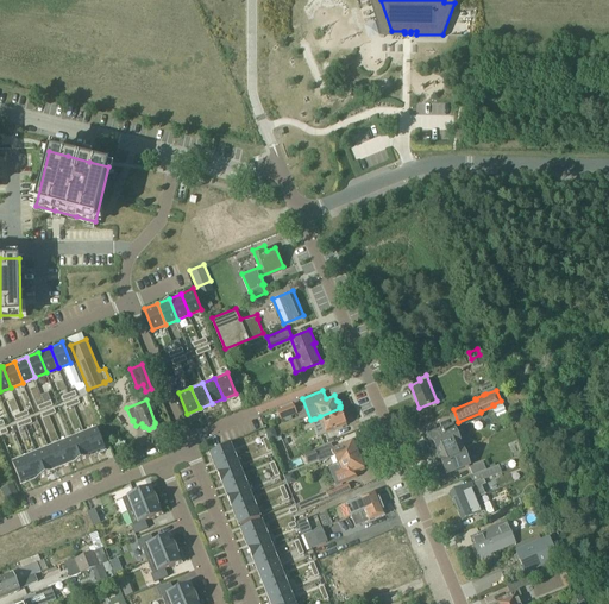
[(497,414),(506,410),(506,409),(502,401),(501,401),(493,404),(494,406),(497,414)]
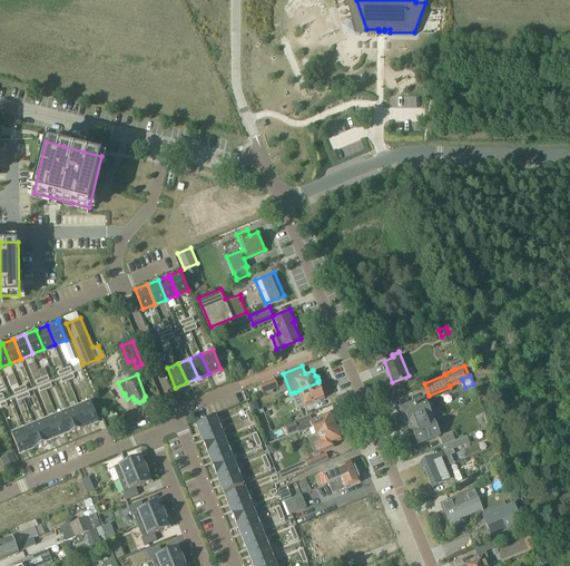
[(277,384),(274,377),(259,382),(263,390),(277,384)]
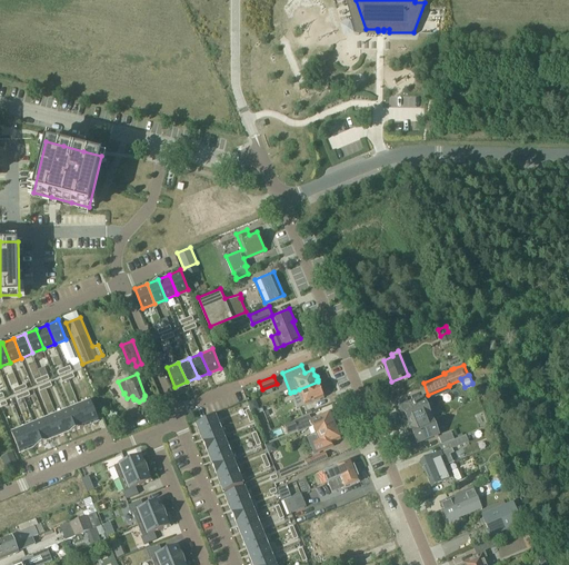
[(295,392),(293,392),(299,405),(299,404),(302,410),(317,405),(315,398),(322,395),(320,388),(321,387),(320,384),(318,383),(318,382),(299,389),(295,392)]
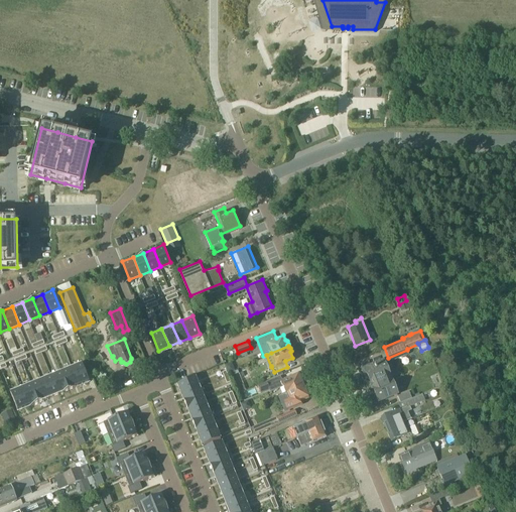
[(381,359),(362,366),(365,375),(368,374),(370,378),(373,385),(390,378),(391,377),(393,377),(390,370),(386,360),(384,360),(383,357),(381,359)]
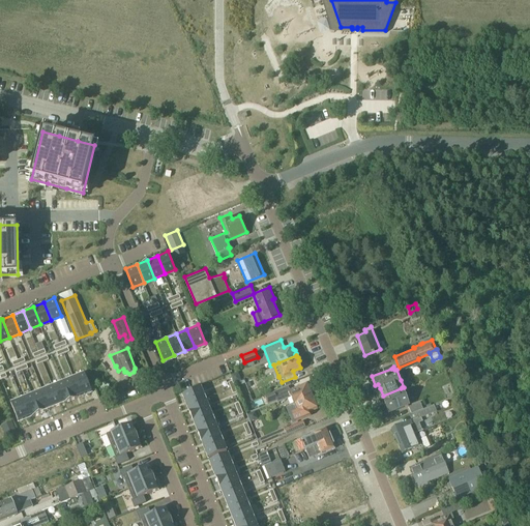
[(84,371),(72,375),(81,393),(91,389),(84,371)]
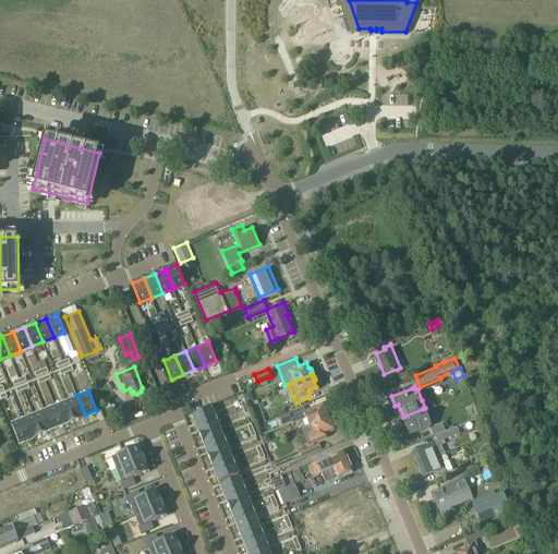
[(76,395),(65,399),(74,419),(85,414),(76,395)]
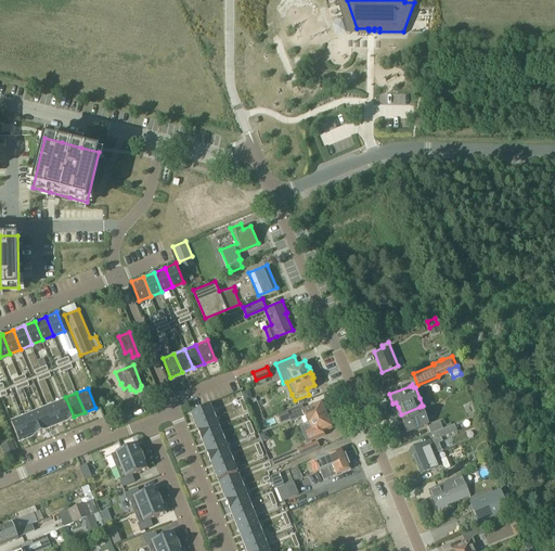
[(260,405),(269,400),(266,393),(257,396),(260,405)]
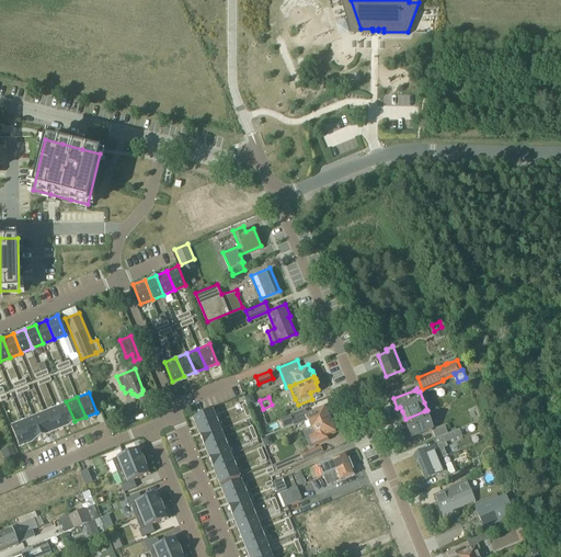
[(66,401),(55,406),(64,425),(75,421),(66,401)]
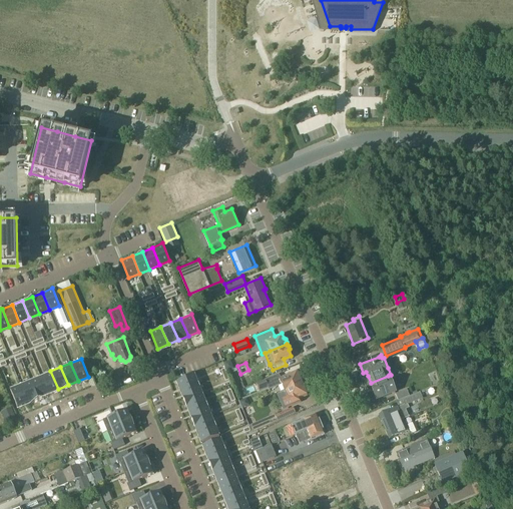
[(278,372),(255,381),(257,382),(259,386),(259,388),(267,384),(268,384),(269,386),(282,381),(282,383),(285,389),(302,381),(302,380),(303,379),(301,376),(299,375),(297,369),(280,376),(279,373),(278,372)]
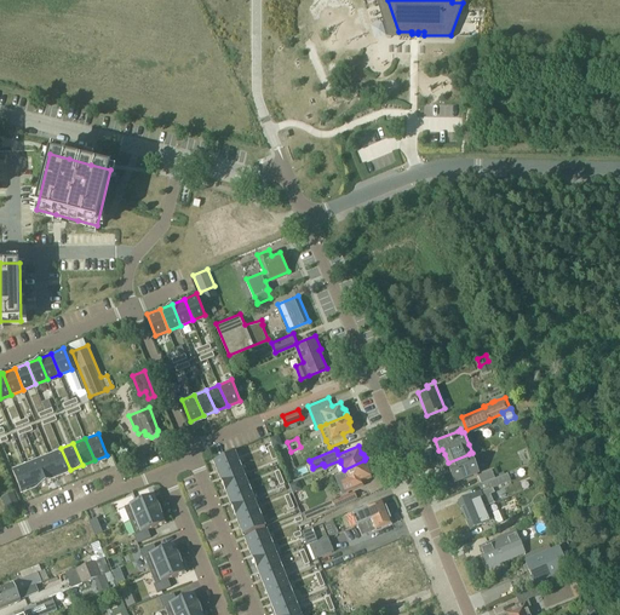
[(61,448),(49,454),(58,475),(70,470),(61,448)]
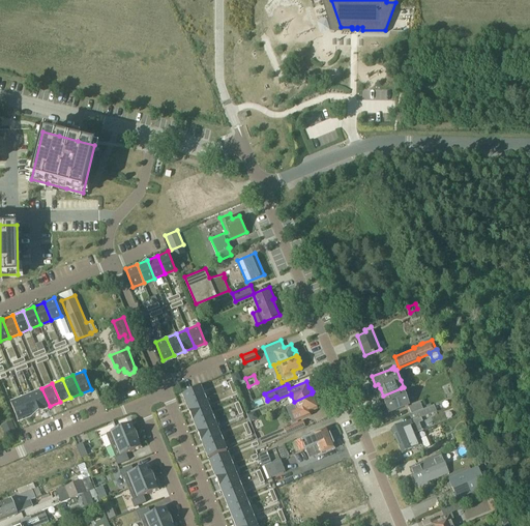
[(201,385),(182,392),(186,403),(205,396),(201,385)]
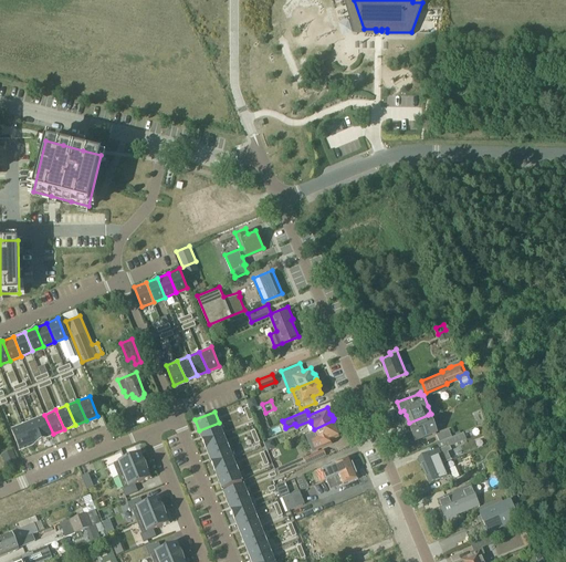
[(428,415),(409,423),(415,437),(436,429),(429,414),(428,415)]
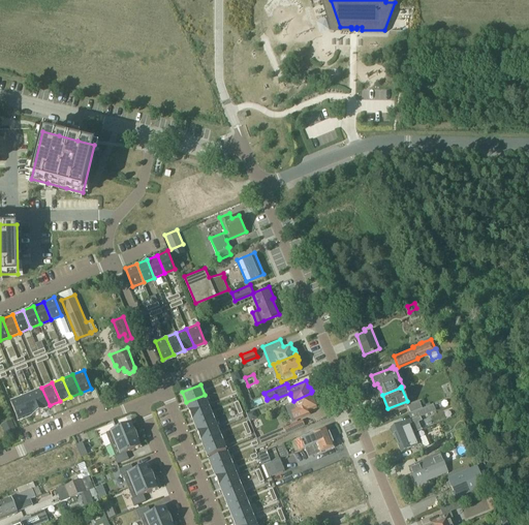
[(41,388),(31,392),(39,409),(50,405),(41,388)]
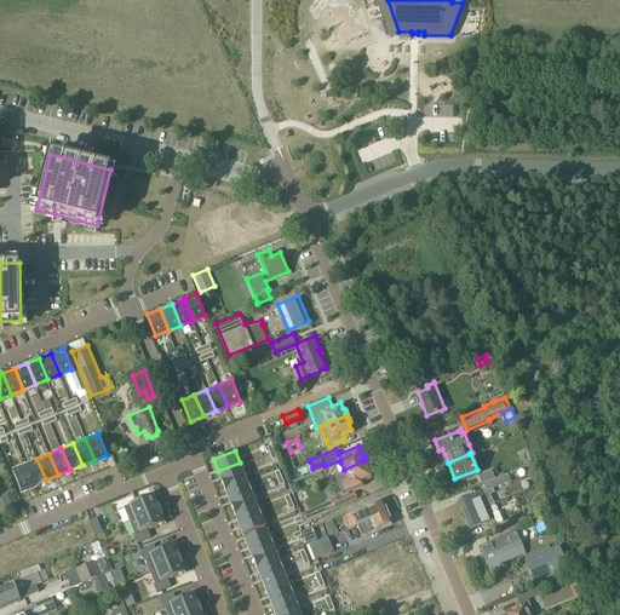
[(36,459),(24,464),(34,484),(46,480),(36,459)]
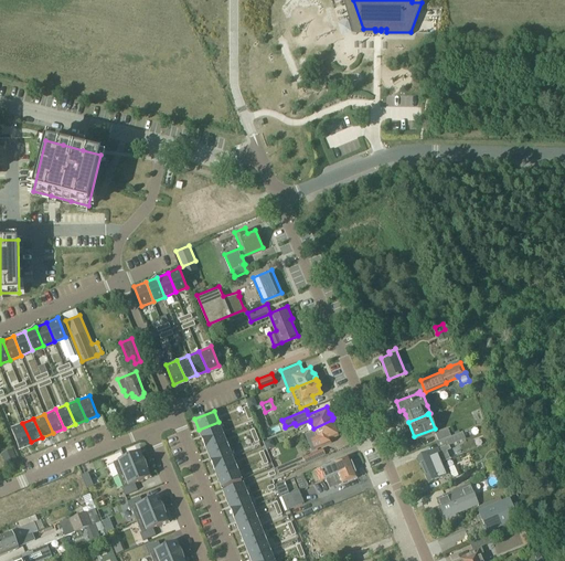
[(313,429),(306,432),(312,447),(322,444),(329,441),(330,441),(330,440),(329,436),(338,433),(336,427),(337,425),(334,422),(333,422),(332,420),(313,429)]
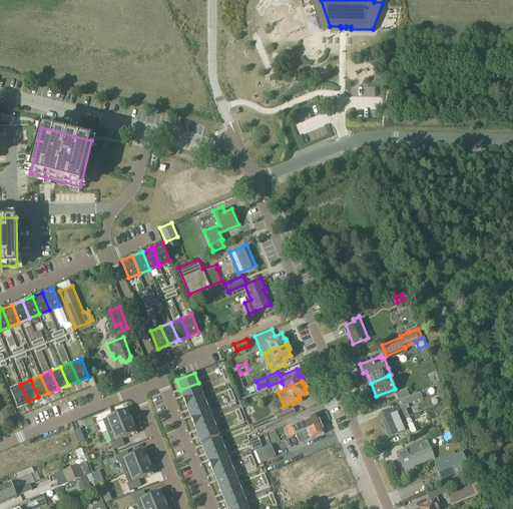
[(198,383),(180,390),(184,400),(202,393),(198,383)]
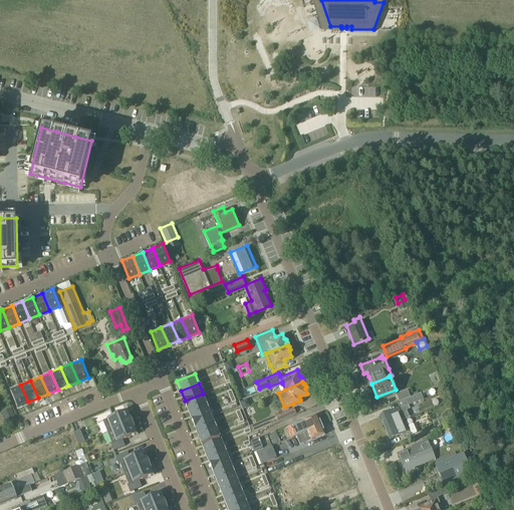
[(20,385),(10,389),(17,407),(28,402),(20,385)]
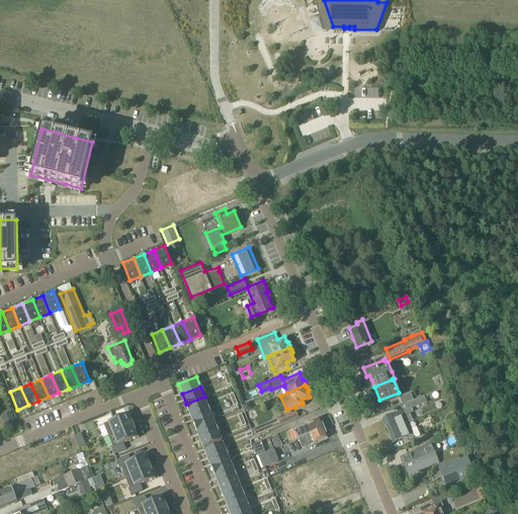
[(411,391),(400,396),(402,402),(408,399),(413,397),(411,391)]
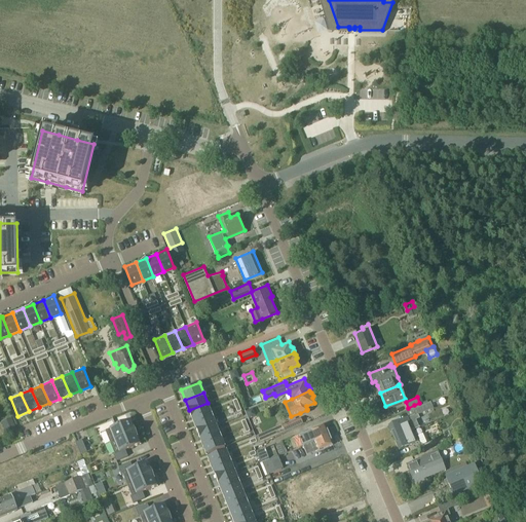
[(419,403),(414,405),(417,412),(433,406),(429,399),(419,403)]
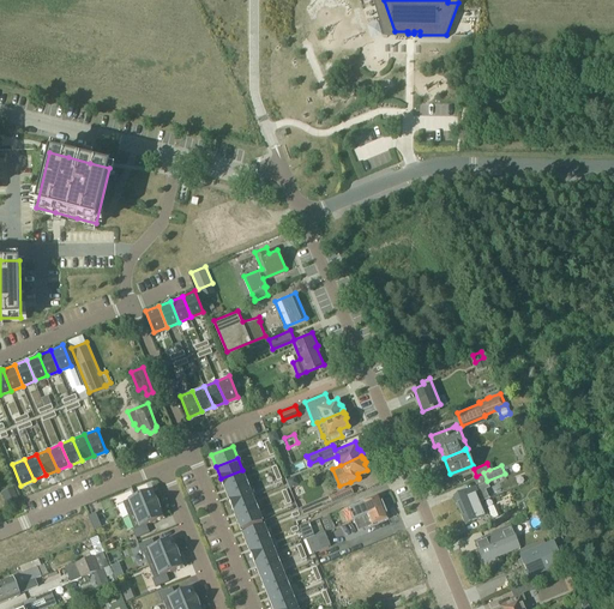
[(242,470),(221,478),(226,490),(247,482),(242,470)]
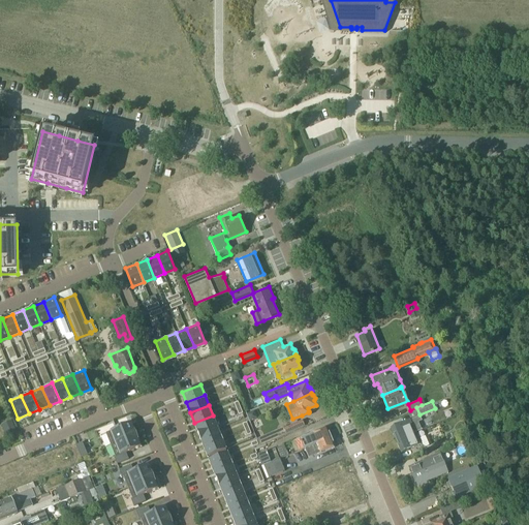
[(417,414),(392,425),(396,437),(415,429),(422,427),(418,420),(419,419),(417,414)]
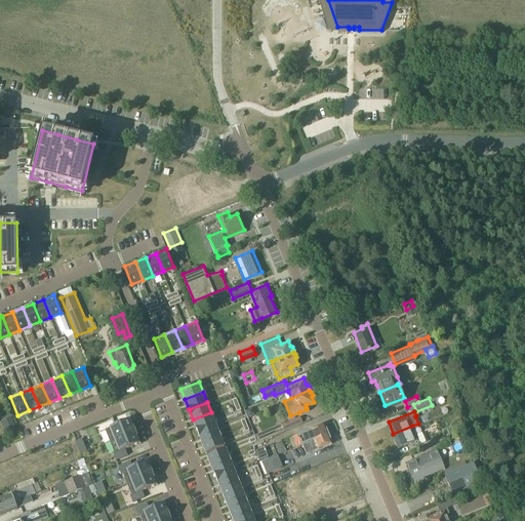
[(211,412),(193,419),(197,430),(215,423),(211,412)]
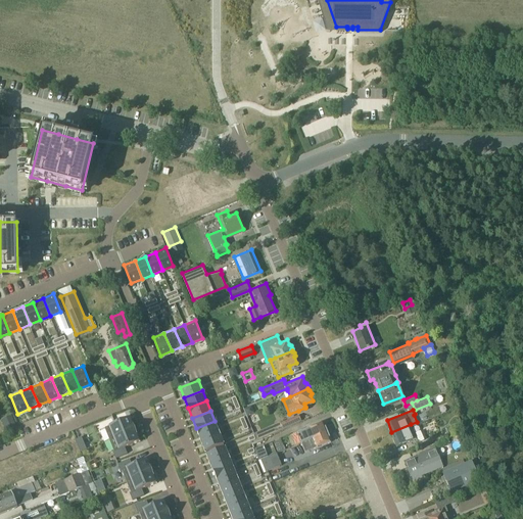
[(282,418),(279,419),(253,430),(254,433),(256,437),(282,426),(301,419),(298,412),(282,419),(282,418)]
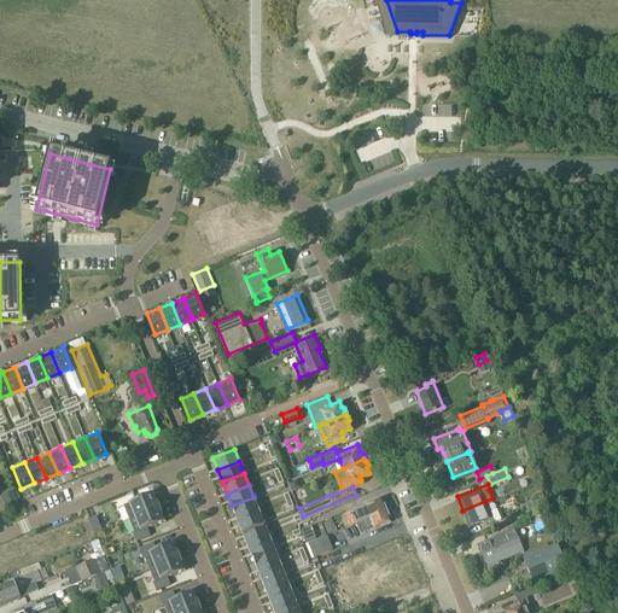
[(5,498),(10,497),(12,503),(18,501),(13,488),(3,492),(5,498)]
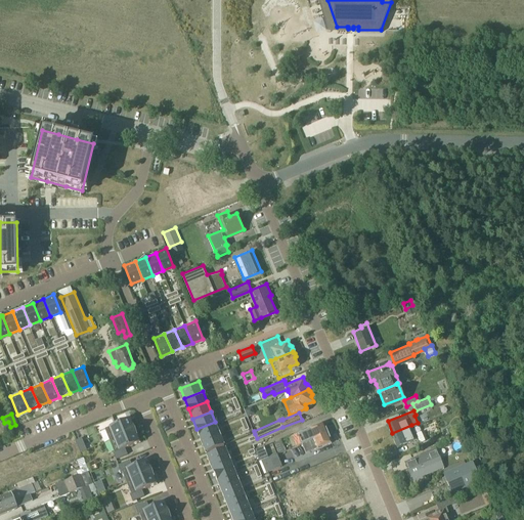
[(110,424),(104,426),(110,438),(115,436),(135,428),(130,416),(110,424)]
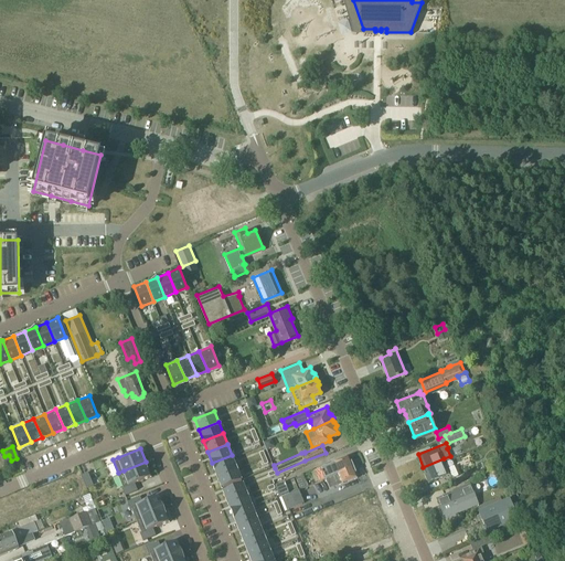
[(498,453),(490,456),(492,463),(500,459),(498,453)]
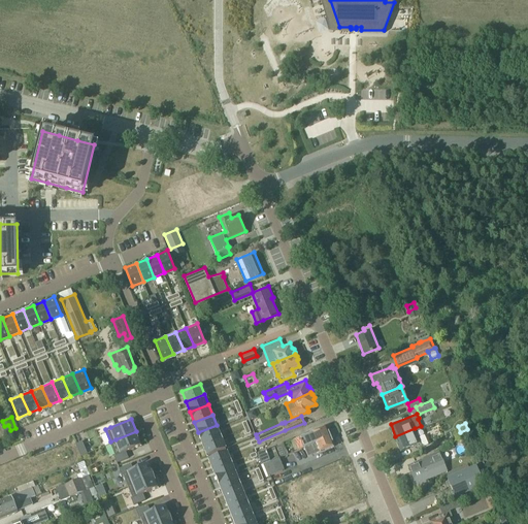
[(326,424),(311,430),(300,435),(304,444),(330,433),(326,424)]
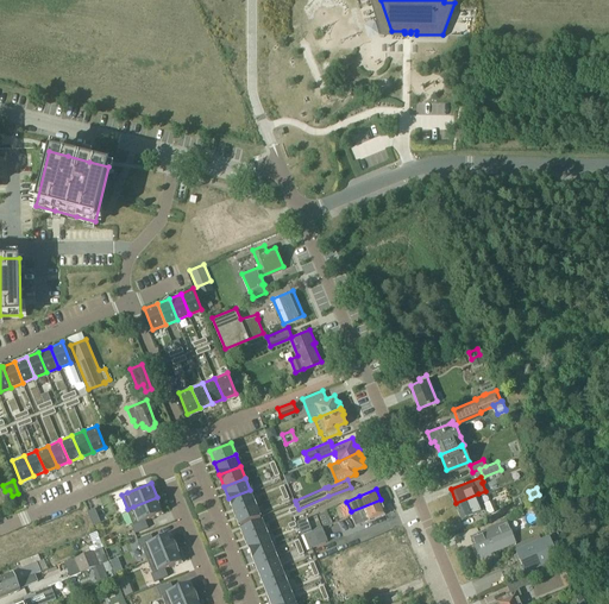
[(250,490),(228,498),(233,510),(255,502),(250,490)]
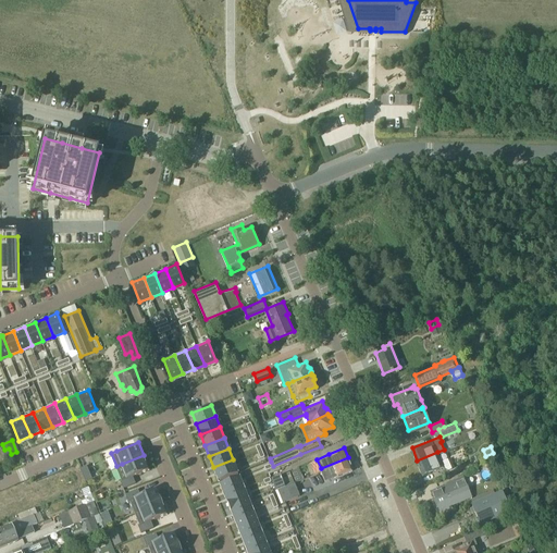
[(437,452),(417,461),(422,472),(442,465),(444,469),(452,466),(448,457),(441,459),(437,452)]
